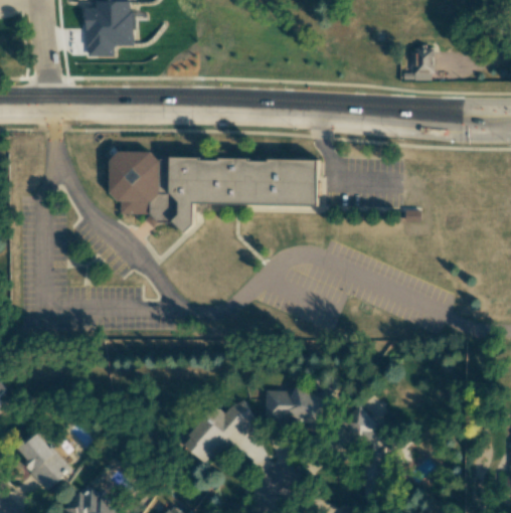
[(429,82),(430,51),(406,50),(406,81),(429,82)]
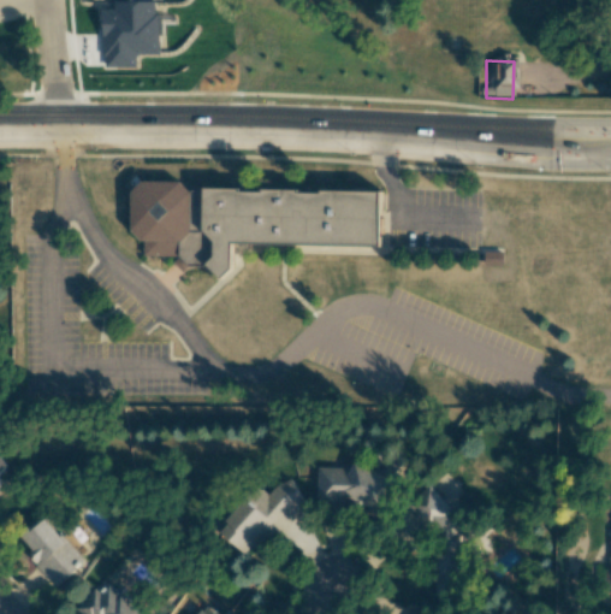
[(378,192),(377,247),(230,243),(230,269),(217,279),(205,265),(185,266),(176,257),(141,257),(141,241),(130,231),(130,193),(140,182),(181,182),(189,192),(188,232),(202,232),(203,188),(378,192)]
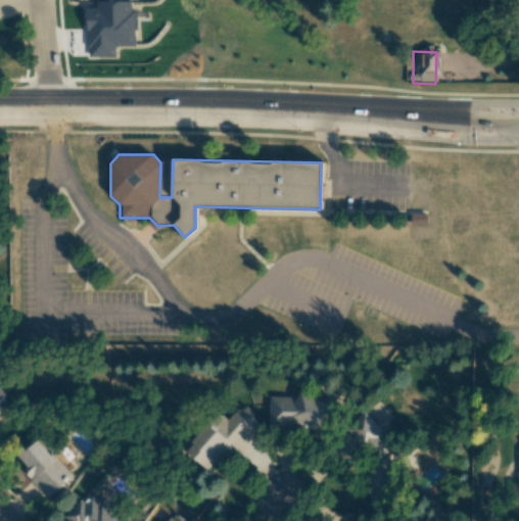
[(266,398),(265,428),(294,429),(294,434),(329,435),(330,403),(294,400),(294,399),(266,398)]
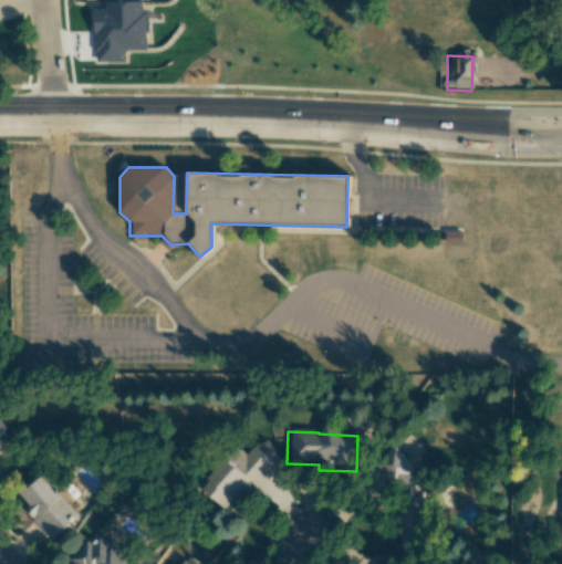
[(238,502),(253,487),(259,484),(270,473),(277,470),(263,441),(250,449),(241,457),(236,450),(196,488),(218,512),(219,511),(238,502)]
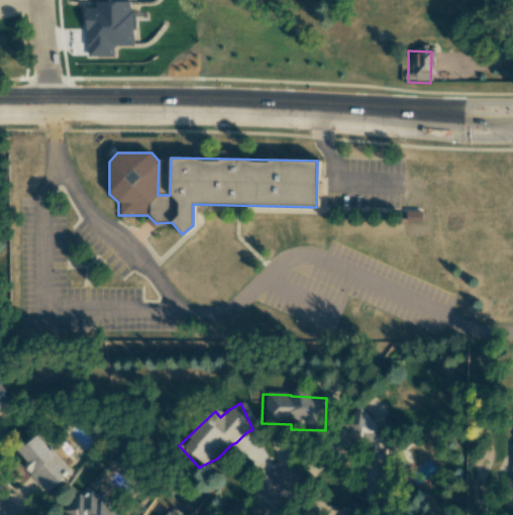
[(362,501),(383,500),(382,456),(376,456),(375,415),(341,415),(341,447),(362,447),(362,501)]
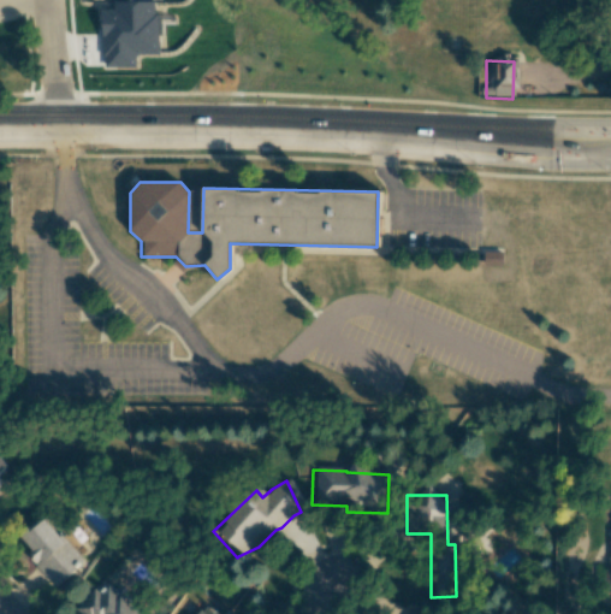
[(17,541),(27,551),(22,555),(48,589),(77,565),(41,520),(17,541)]
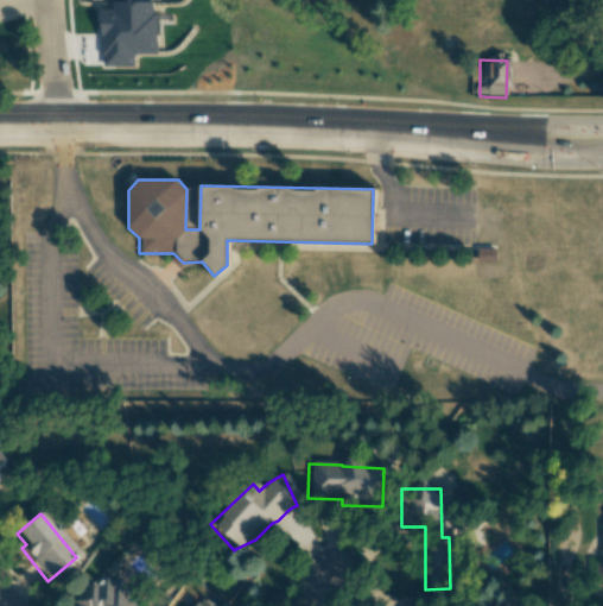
[(84,582),(73,605),(128,605),(122,603),(128,592),(102,578),(96,588),(84,582)]
